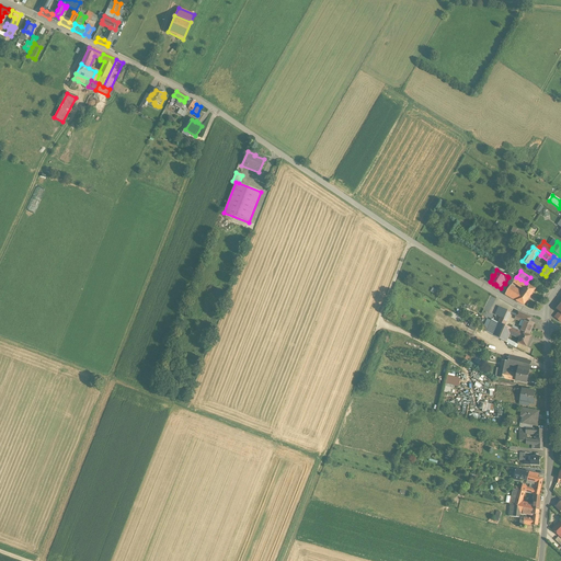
[(516,277),(510,273),(507,276),(508,277),(505,284),(510,287),(512,285),(513,282),(516,277)]
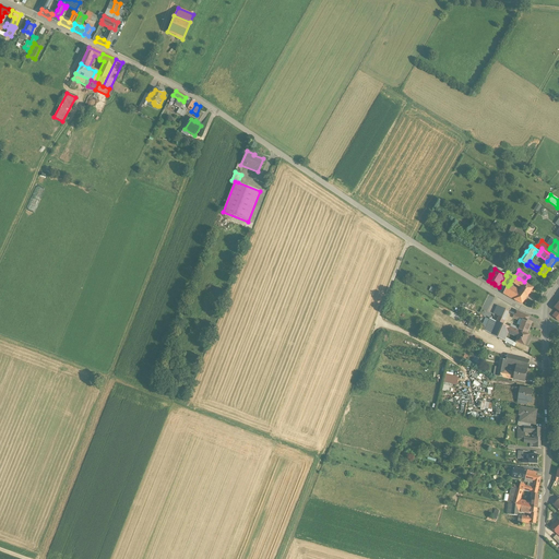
[(524,282),(519,278),(515,284),(524,289),(524,290),(524,292),(528,285),(527,285),(524,282)]
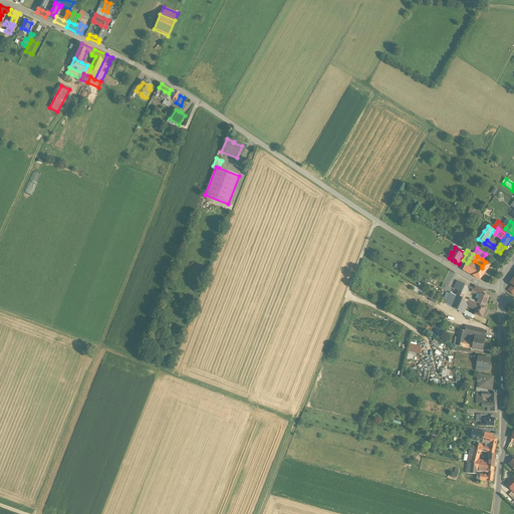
[(481,270),(469,261),(467,263),(463,270),(480,280),(485,273),(481,270)]
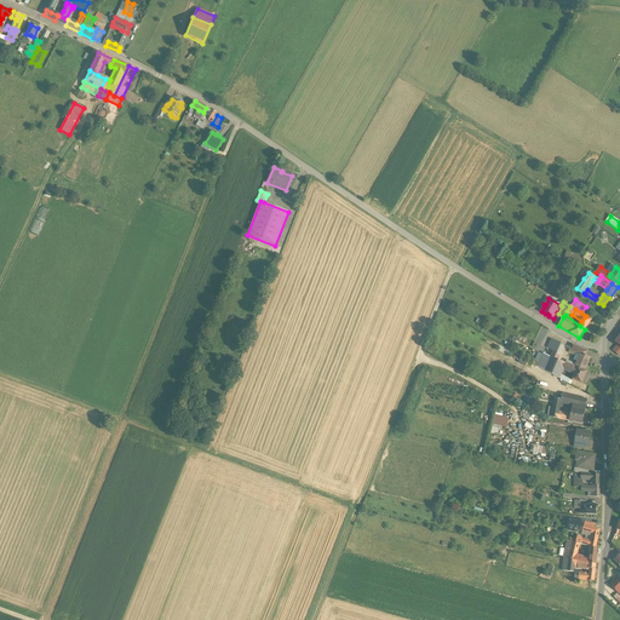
[(581,323),(580,326),(585,329),(591,320),(586,316),(581,323)]
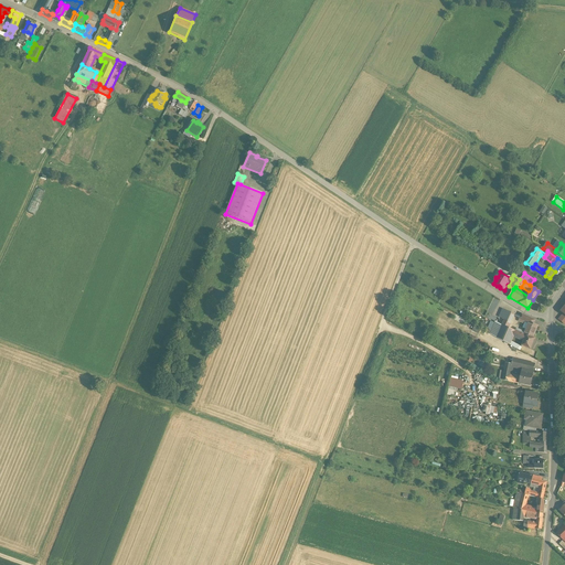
[(514,315),(505,311),(502,319),(504,320),(502,326),(503,326),(508,328),(514,315)]
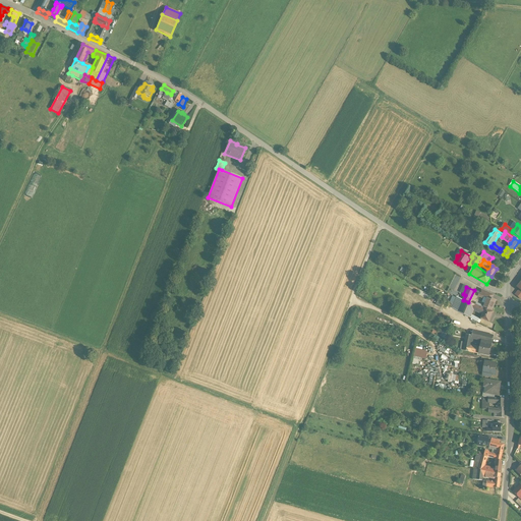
[(487,293),(480,289),(479,292),(478,294),(484,296),(485,297),(491,299),(493,295),(487,293)]
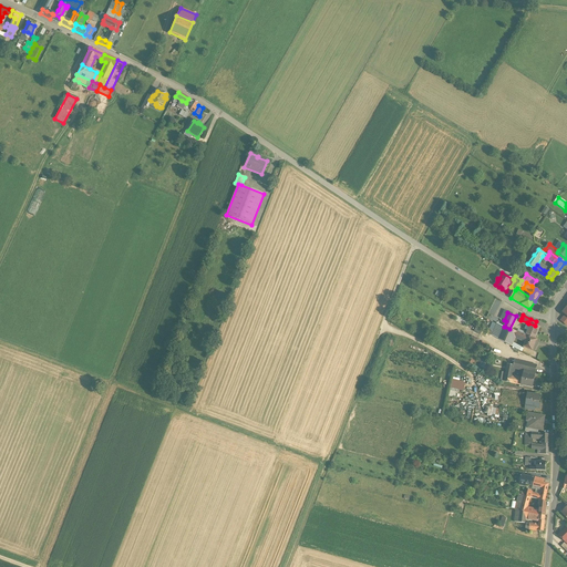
[(535,326),(528,323),(528,325),(529,325),(527,332),(526,336),(534,339),(539,327),(535,326)]
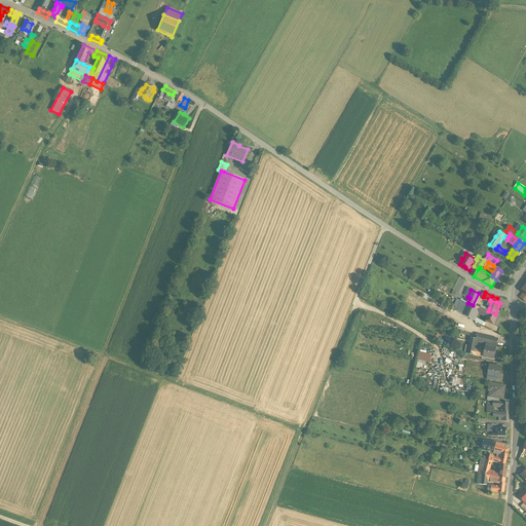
[(467,303),(461,301),(458,307),(457,311),(463,314),(468,303),(467,303)]
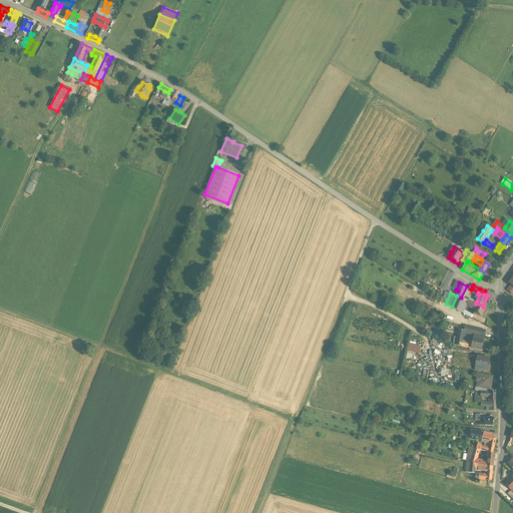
[(461,298),(457,296),(452,307),(463,314),(464,311),(466,306),(468,301),(461,298)]
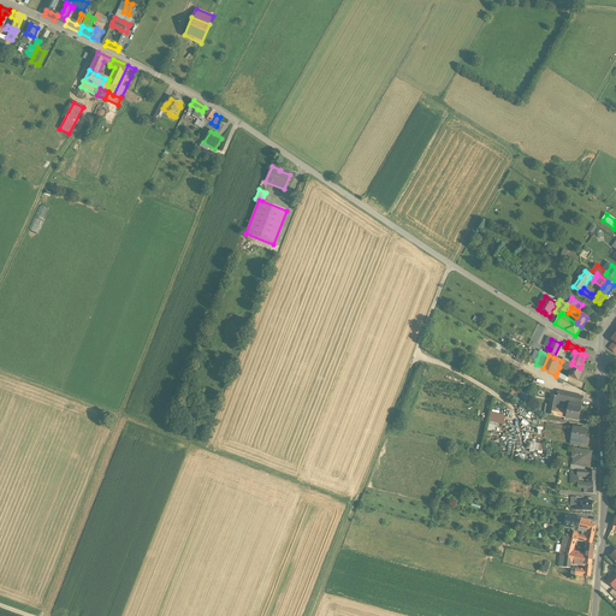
[(580,368),(572,365),(563,361),(562,361),(560,367),(570,372),(569,377),(578,380),(582,369),(580,368)]
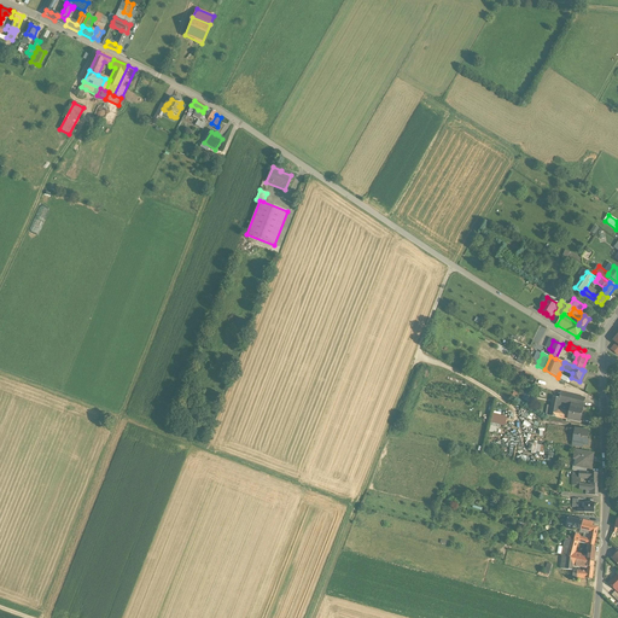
[(570,380),(559,374),(558,378),(569,384),(570,380)]
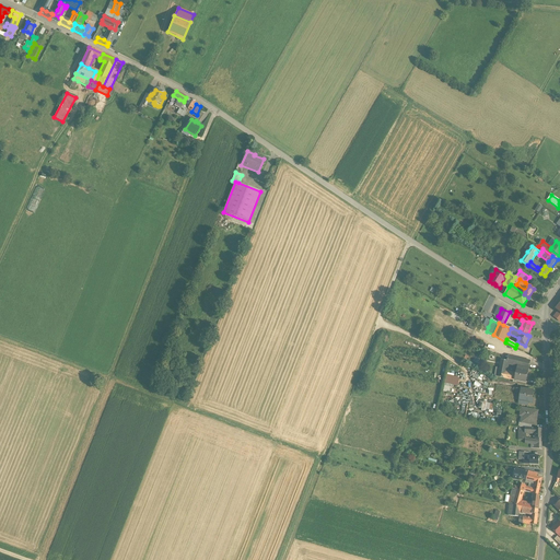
[(516,358),(513,357),(509,356),(508,361),(508,363),(517,366),(517,365),(520,359),(516,358)]
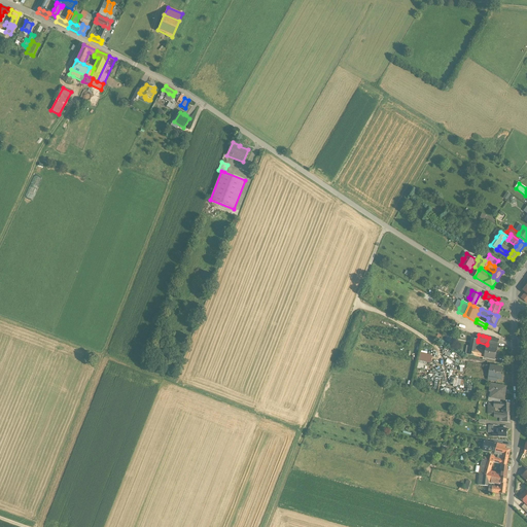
[(478,340),(471,339),(469,351),(468,354),(475,356),(476,351),(477,347),(478,342),(478,340)]
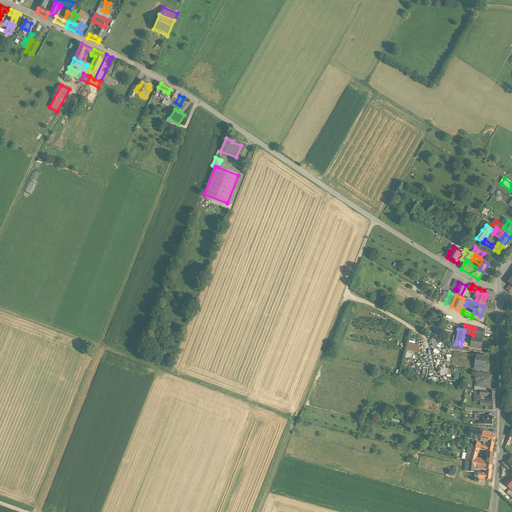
[(477,335),(473,334),(473,335),(472,343),(471,348),(472,348),(480,350),(483,337),(477,335)]
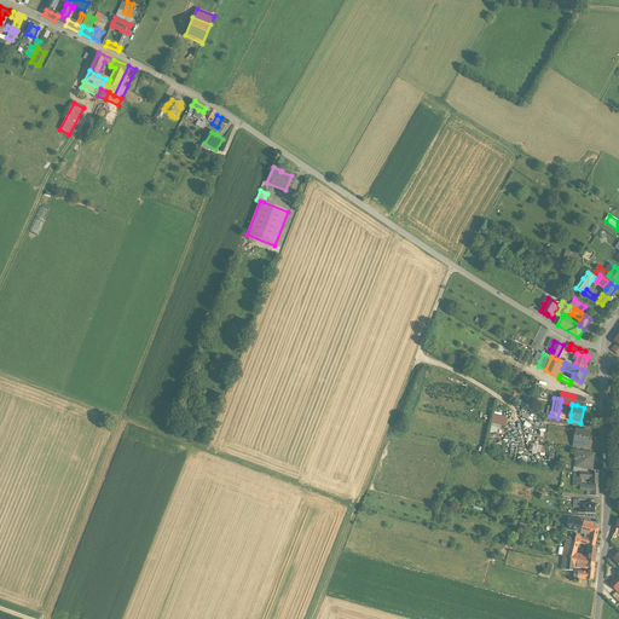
[(589,433),(576,431),(573,444),(584,445),(589,446),(590,440),(588,440),(589,433)]
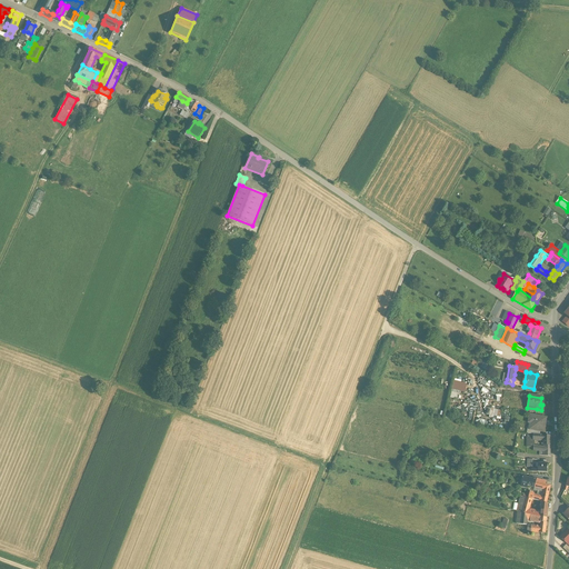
[(488,408),(486,416),(492,417),(493,416),(499,417),(500,410),(488,408)]
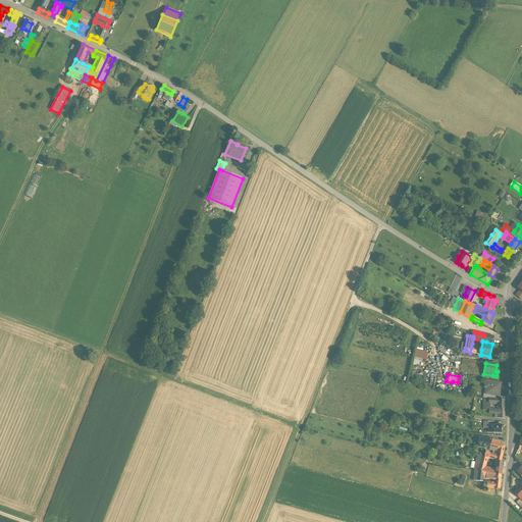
[(501,383),(486,381),(484,388),(487,388),(486,394),(496,396),(499,397),(501,383)]
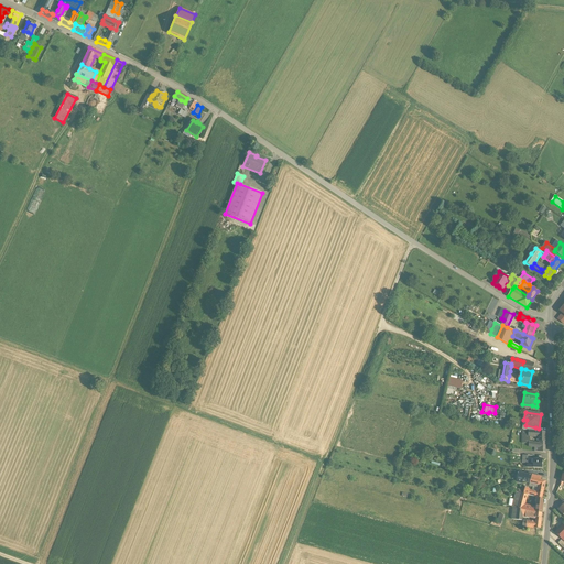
[(545,437),(541,437),(541,441),(540,445),(535,444),(532,443),(531,443),(529,443),(529,444),(529,446),(538,447),(538,452),(545,453),(545,437)]
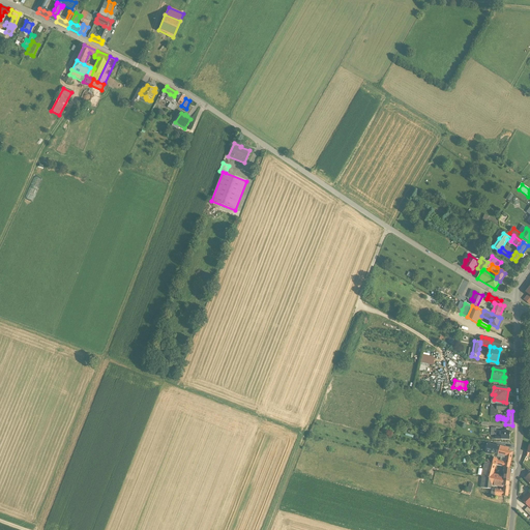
[(500,446),(488,443),(486,453),(491,454),(491,452),(498,454),(499,449),(500,446)]
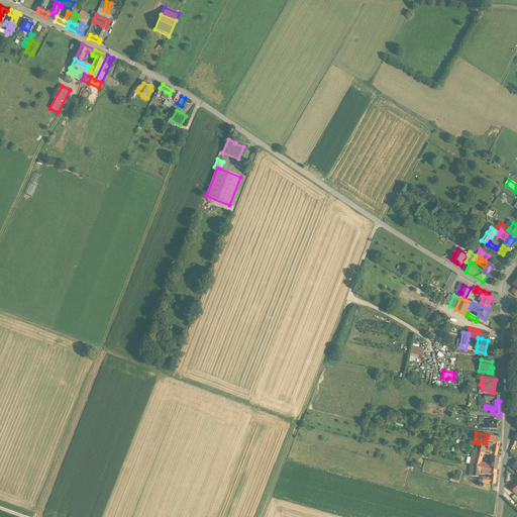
[(499,446),(490,444),(488,450),(485,449),(484,453),(493,455),(497,457),(499,446)]
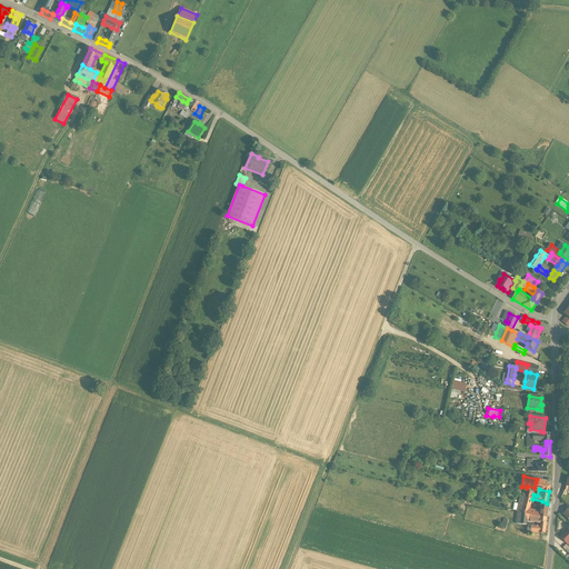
[(521,497),(518,512),(522,513),(528,515),(529,509),(531,501),(531,499),(528,498),(521,497)]
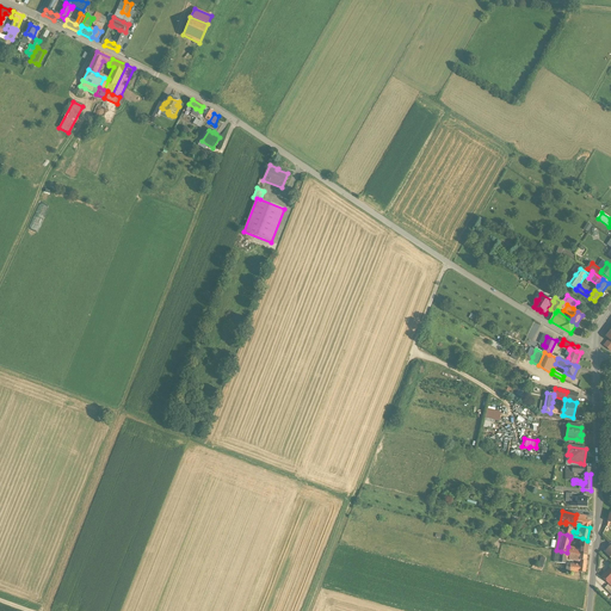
[(585,574),(586,566),(579,565),(571,565),(571,567),(567,566),(567,573),(585,574)]
